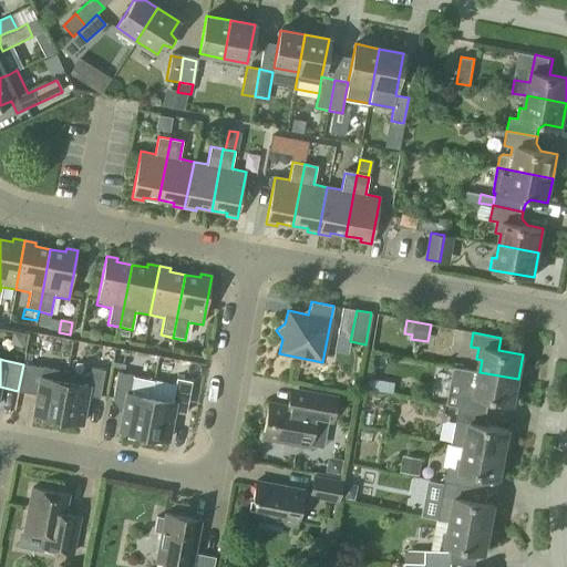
[(23,364),(18,391),(38,394),(33,415),(57,420),(66,372),(23,364)]
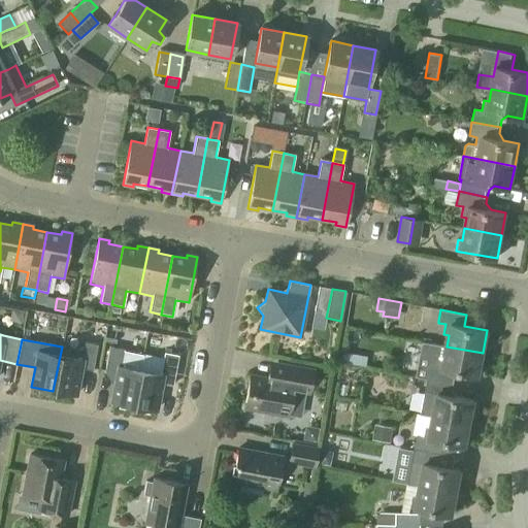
[(416,376),(427,378),(453,384),(455,371),(479,375),(483,353),(447,347),(422,341),(416,376)]
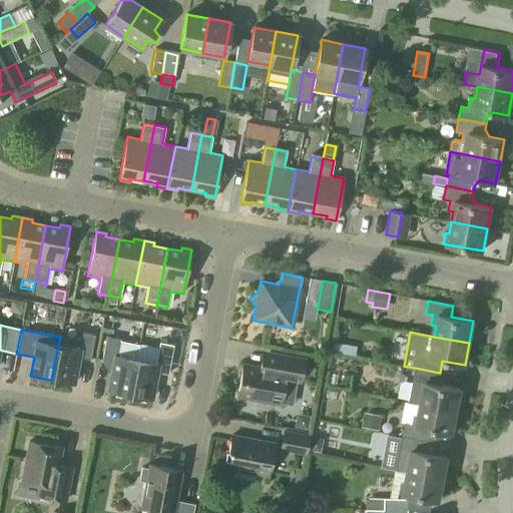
[(60,337),(51,380),(73,384),(78,358),(89,360),(94,335),(82,333),(80,341),(60,337)]
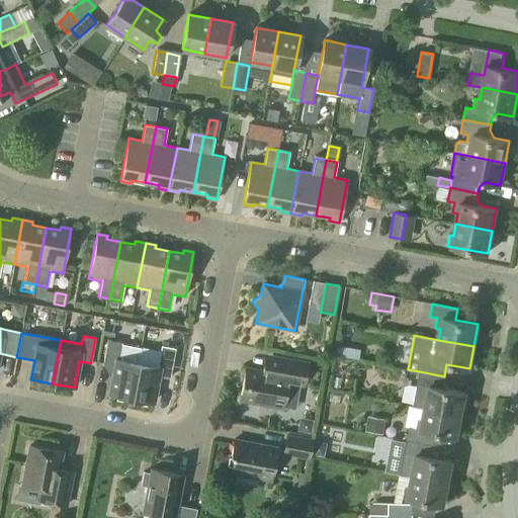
[(109,395),(131,399),(138,363),(140,348),(121,345),(121,343),(107,340),(102,365),(114,368),(109,395)]
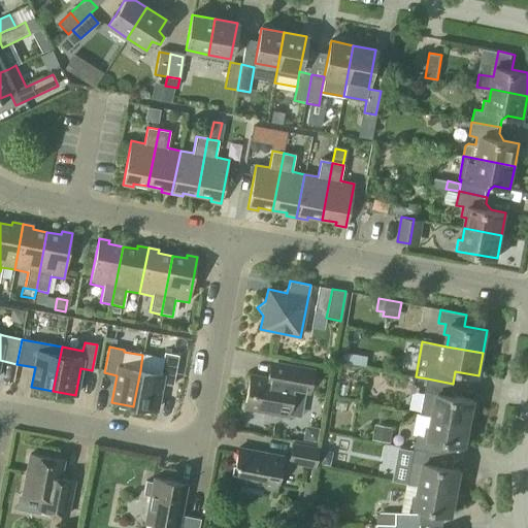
[(162,374),(140,370),(133,406),(155,410),(160,384),(174,386),(180,356),(166,354),(162,374)]
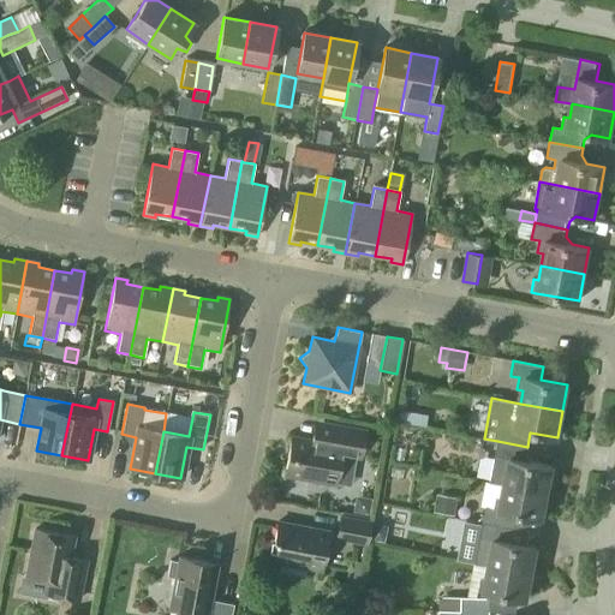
[(285,476),(334,485),(340,454),(359,458),(364,431),(328,424),(324,443),(292,437),(285,476)]
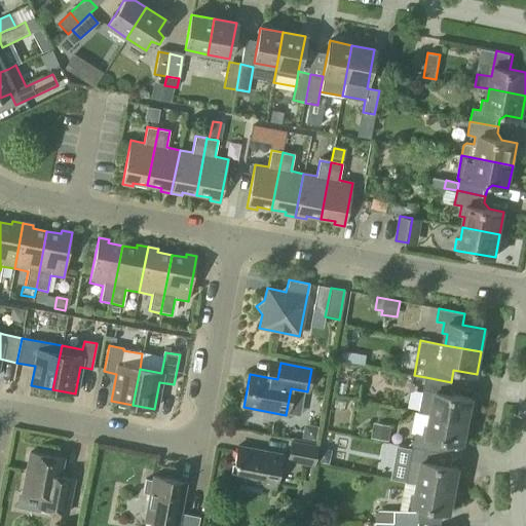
[(425,377),(419,412),(431,414),(467,421),(472,399),(449,395),(451,382),(425,377)]
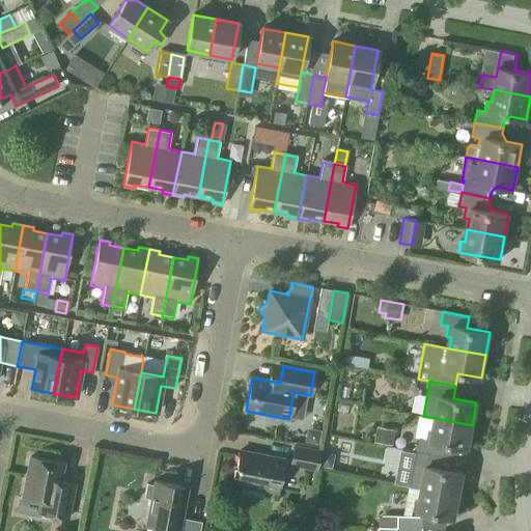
[(416,451),(445,456),(447,444),(468,448),(472,425),(436,418),(432,431),(428,430),(426,440),(419,439),(416,451)]
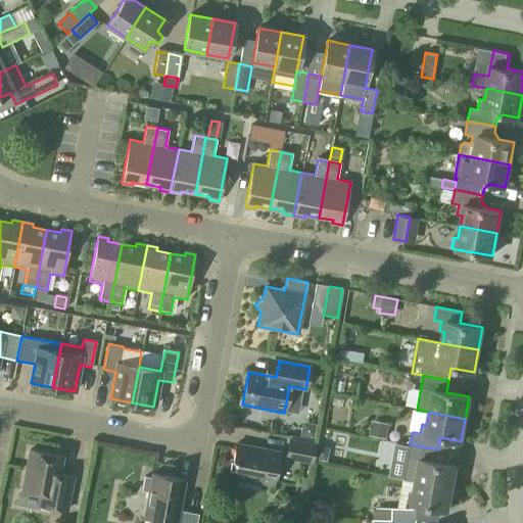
[(368,436),(385,439),(387,425),(371,422),(368,436)]
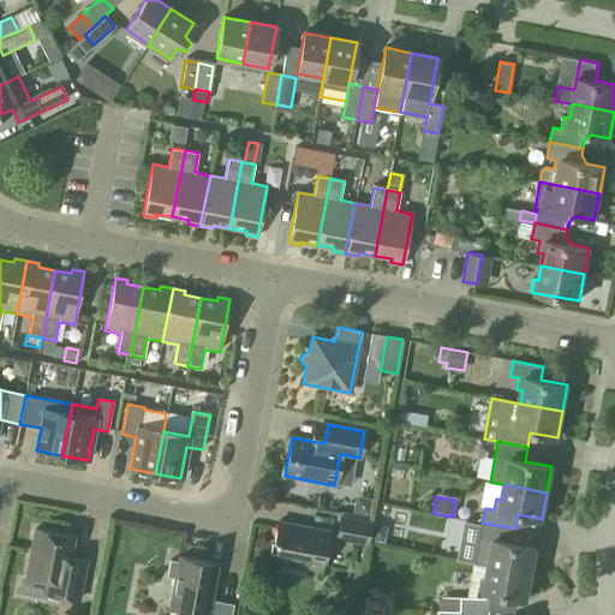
[(354,497),(352,513),(368,515),(371,500),(354,497)]
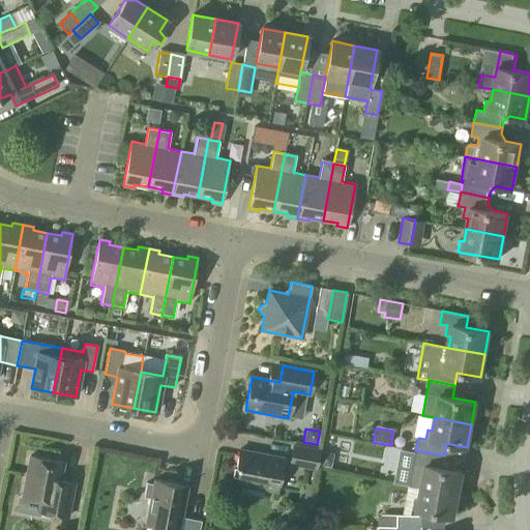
[(319,449),(291,444),(288,464),(313,469),(316,469),(317,464),(319,453),(319,450),(319,449)]
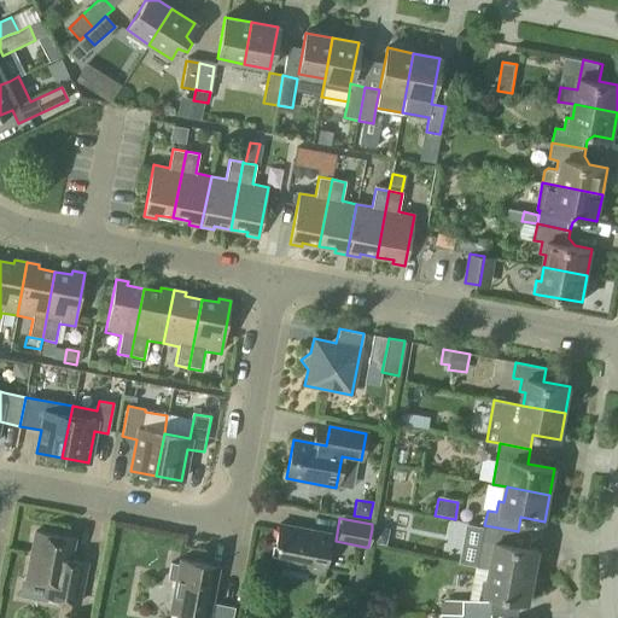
[(274,564),(322,573),(330,535),(279,525),(275,547),(278,547),(274,564)]
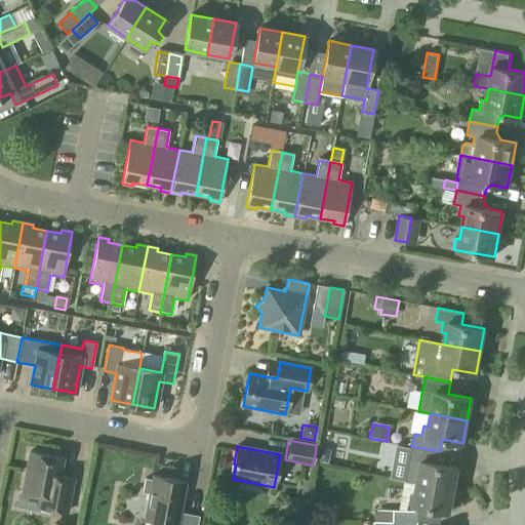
[(316,449),(314,459),(327,461),(329,449),(316,446),(316,449)]
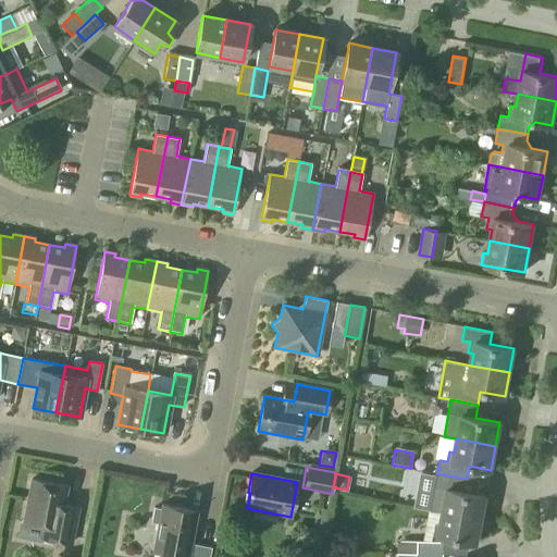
[(443,512),(481,519),(485,495),(465,492),(467,479),(436,473),(432,498),(445,500),(443,512)]
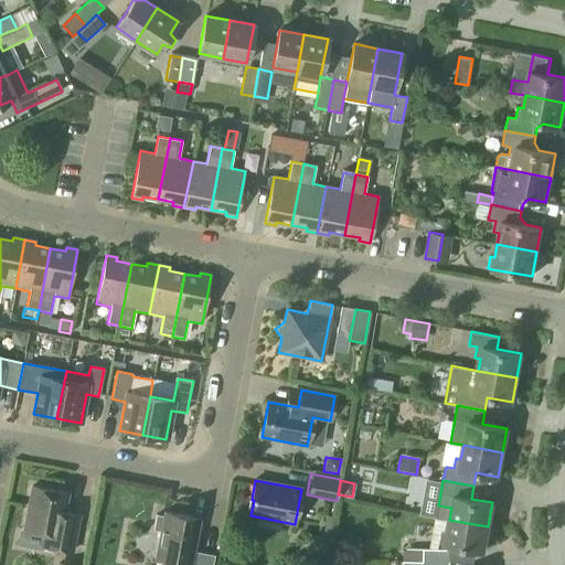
[(23,530),(57,536),(55,548),(72,552),(80,514),(64,512),(67,493),(32,487),(23,530)]
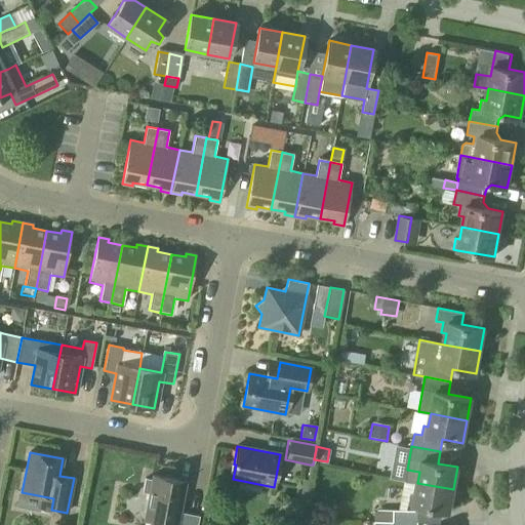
[(308,493),(313,465),(310,465),(308,476),(305,476),(301,492),(308,493)]
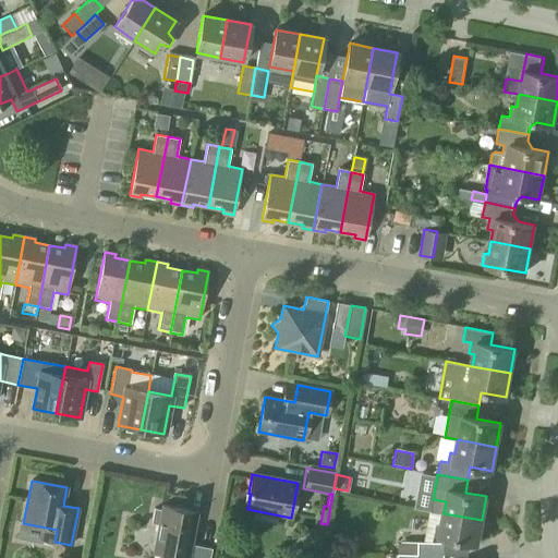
[(174,557),(209,557),(211,548),(191,544),(196,512),(162,506),(161,509),(154,508),(152,523),(159,524),(154,552),(176,556),(174,557)]
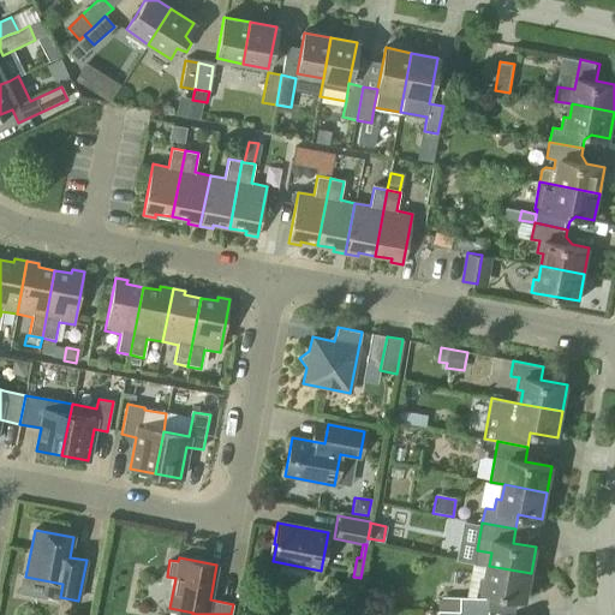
[(531,573),(489,566),(485,580),(481,579),(478,591),(526,599),(531,573)]
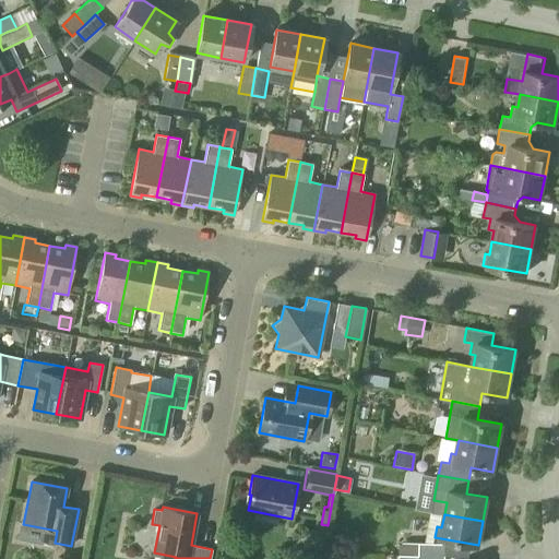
[(312,531),(310,532),(309,534),(308,536),(308,538),(308,540),(308,543),(309,545),(311,546),(312,547),(314,548),(317,548),(320,548),(321,547),(323,545),(324,544),(325,542),(325,539),(325,536),(324,534),(322,532),(320,531),(318,530),(314,530),(312,531)]
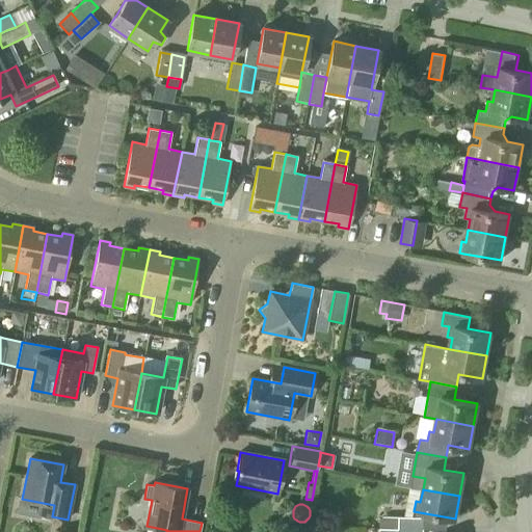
[(398,529),(399,517),(387,516),(387,529),(398,529)]
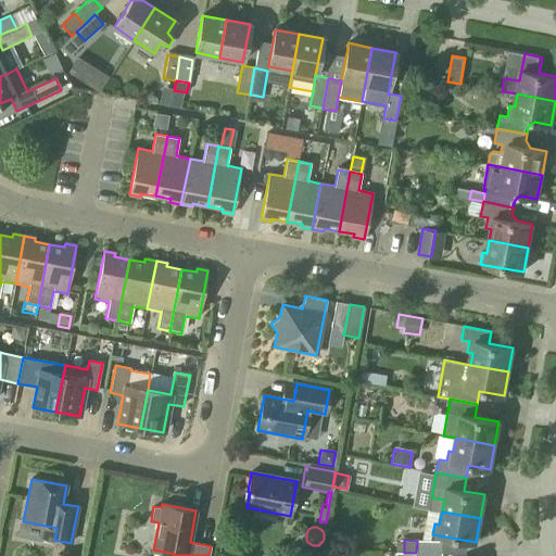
[(443,541),(417,541),(416,553),(442,554),(443,541)]
